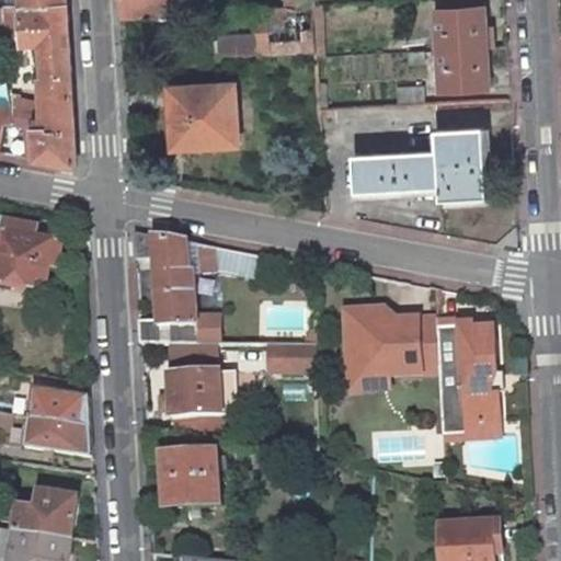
[(73,165),(64,0),(35,0),(19,1),(2,2),(3,33),(39,32),(45,124),(38,124),(30,124),(32,157),(73,165)]
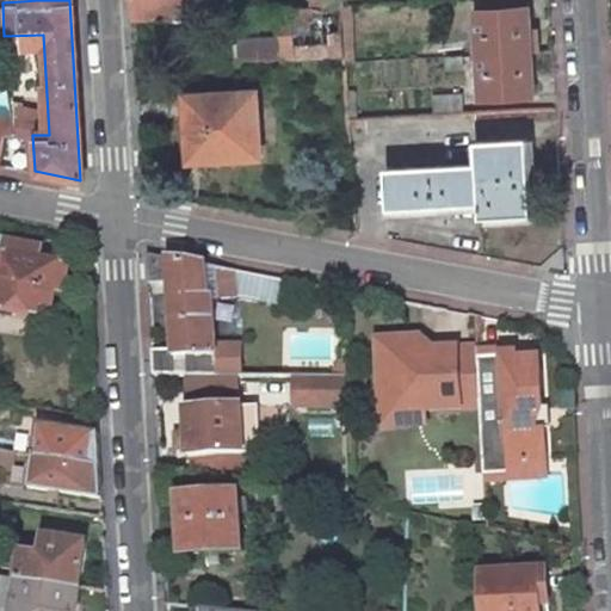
[(130,0),(133,14),(193,12),(192,0),(130,0)]
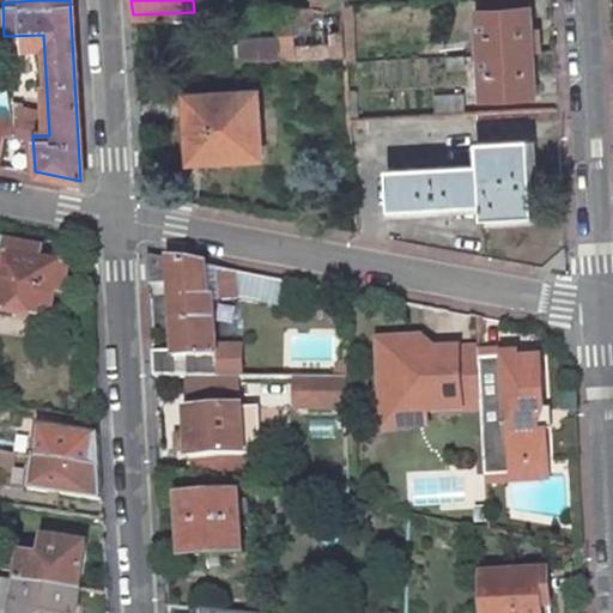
[(291,0),(291,4),(238,7),(242,58),(341,52),(346,48),(343,4),(341,0),(291,0)]
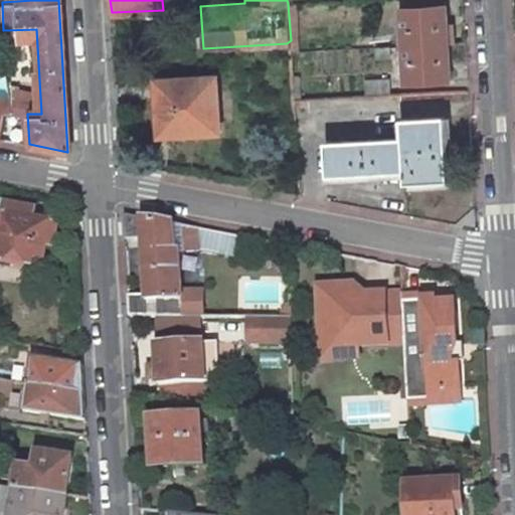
[(447,8),(402,11),(404,44),(449,41),(447,8)]
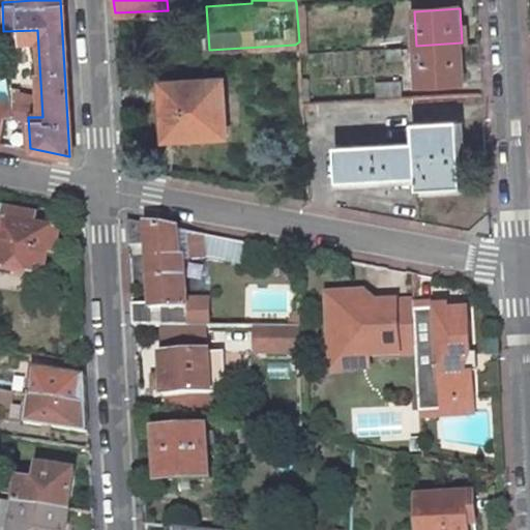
[(462,42),(416,46),(418,83),(465,81),(462,42)]
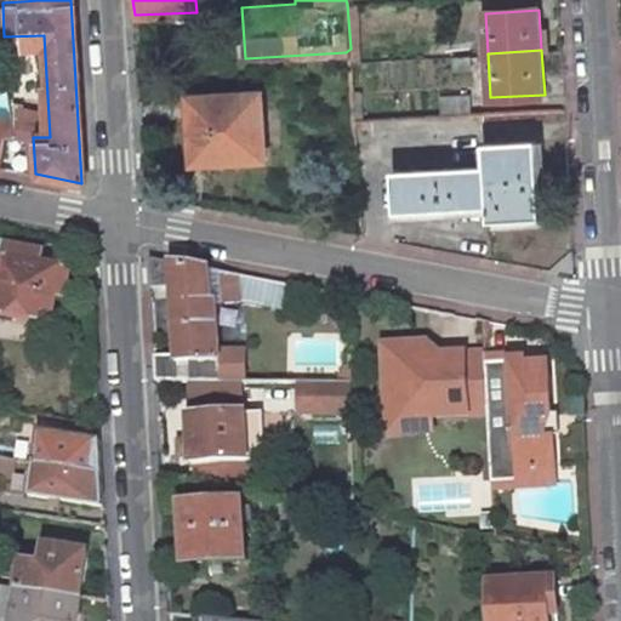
[(260,86),(193,90),(197,155),(265,151),(260,86)]
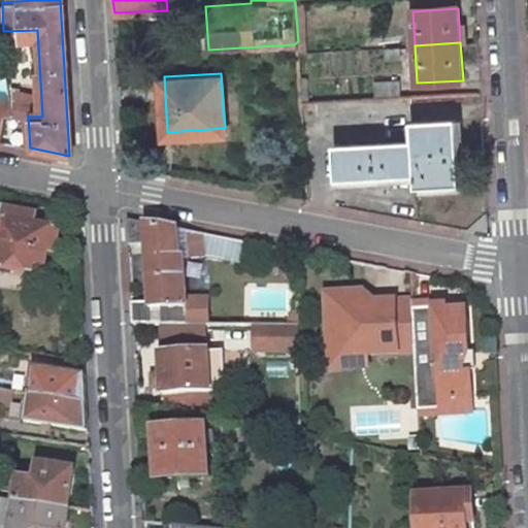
[(35,97),(5,90),(6,95),(6,98),(6,111),(28,117),(36,117),(35,97)]
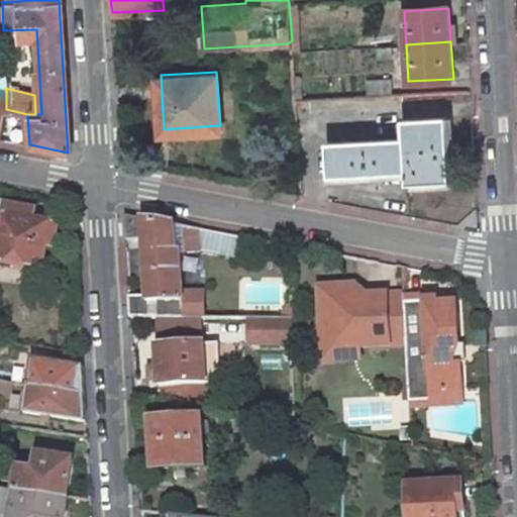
[(401,138),(326,144),(329,176),(403,171),(404,183),(449,180),(446,118),(399,122),(401,138)]
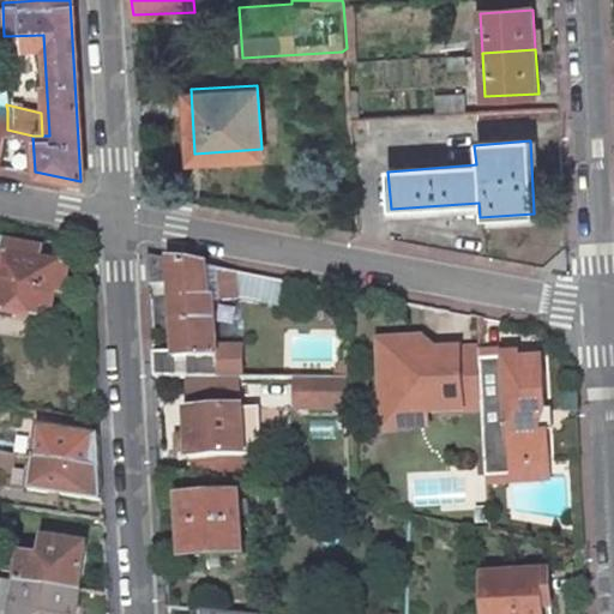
[(38,247),(8,242),(6,253),(1,253),(0,263),(0,306),(47,317),(54,286),(62,287),(66,265),(59,265),(59,260),(37,257),(38,247)]
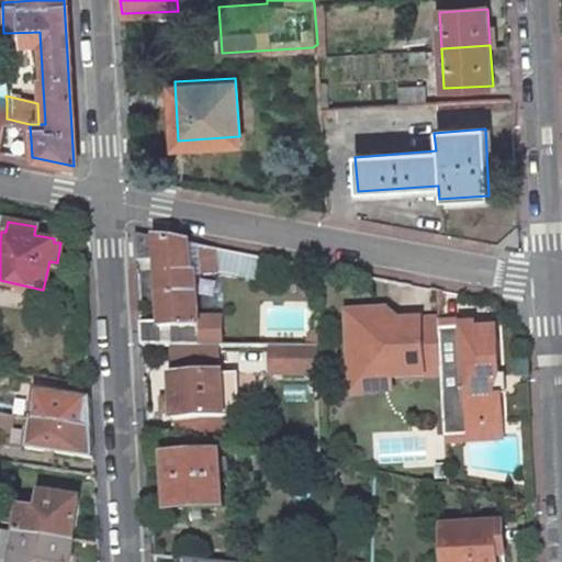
[(277,346),(321,347),(321,310),(200,314),(198,287),(192,285),(190,266),(189,242),(136,232),(138,256),(157,256),(160,318),(142,319),(143,344),(277,346)]
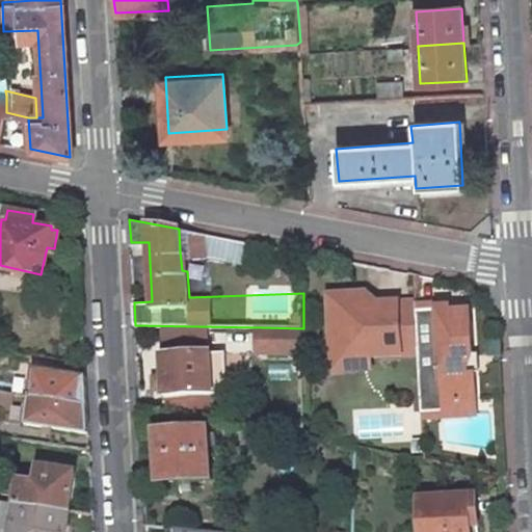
[(248,242),(179,229),(180,251),(243,262),(248,242)]
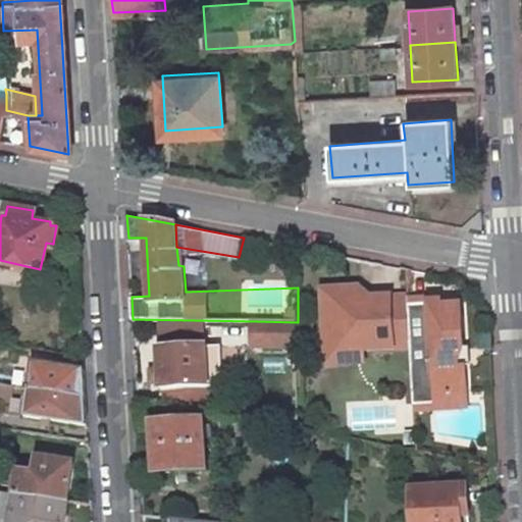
[(363,285),(325,286),(327,327),(338,326),(340,350),(366,348),(397,347),(395,295),(374,296),(374,303),(364,304),(363,296),(363,285)]
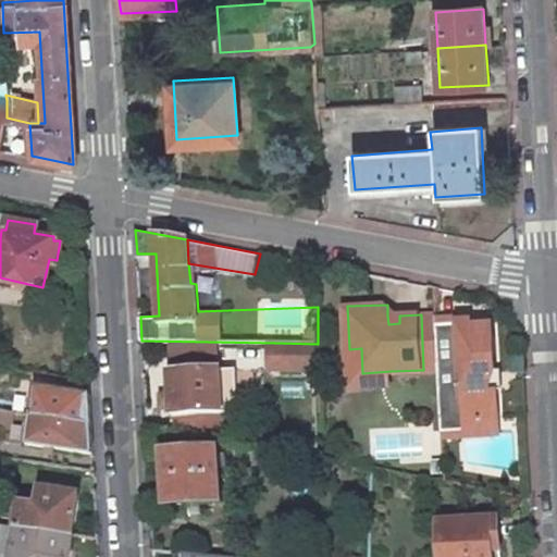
[(437,313),(421,314),(423,370),(440,369),(437,317),(437,313)]
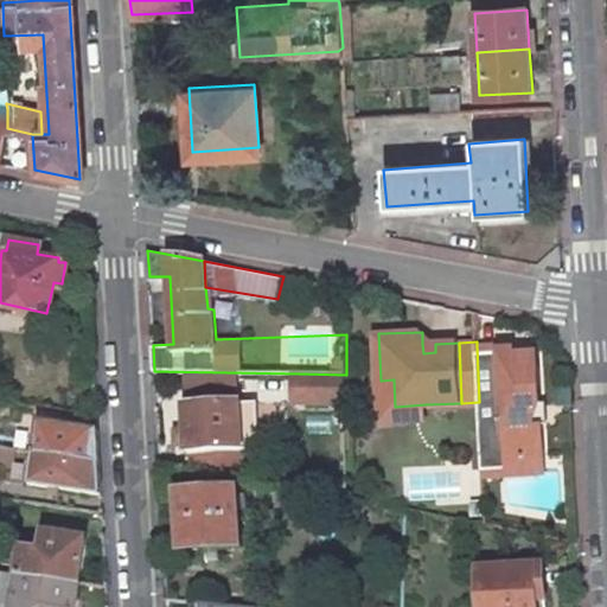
[(435,344),(422,344),(423,353),(435,352),(435,344)]
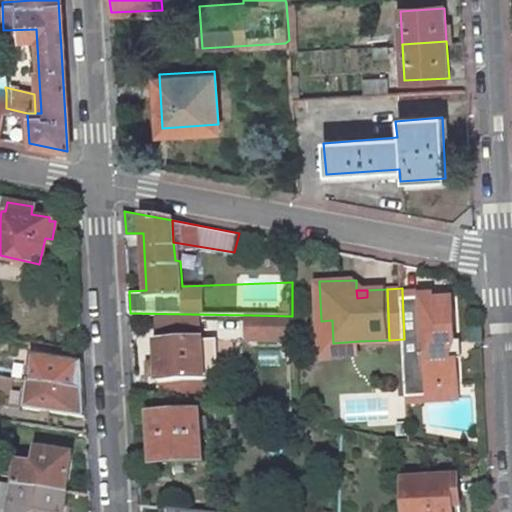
[(404,339),(407,399),(424,398),(438,382),(459,381),(457,356),(451,356),(450,340),(457,340),(456,338),(454,296),(434,297),(434,292),(421,293),(421,290),(402,291),(404,339)]
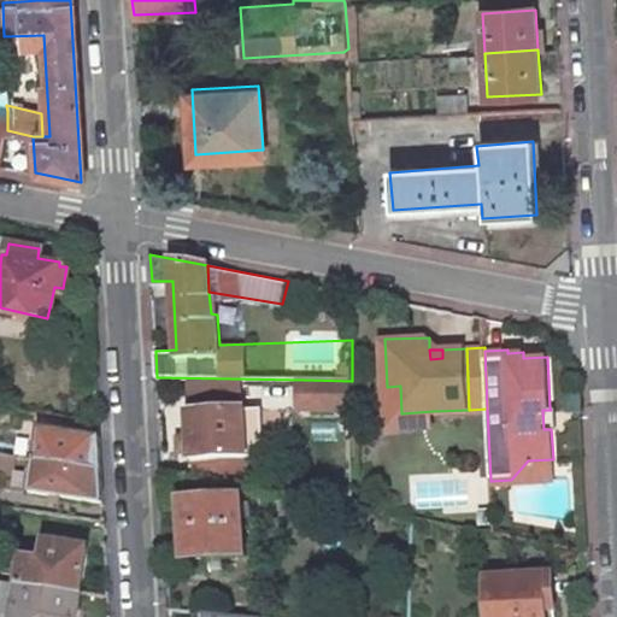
[(352,381),(304,380),(304,412),(352,411),(352,381)]
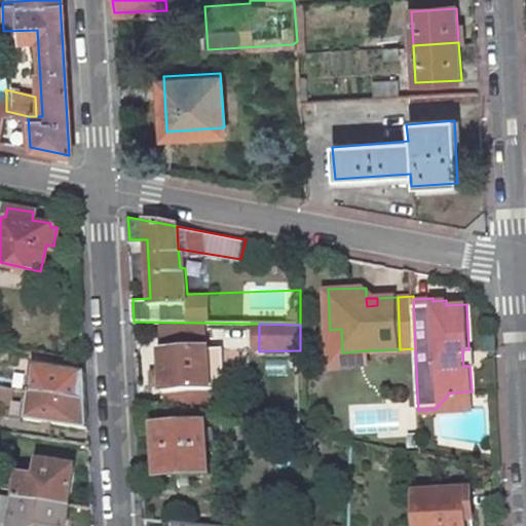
[(341,329),(330,330),(331,364),(370,363),(369,350),(342,352),(341,329)]
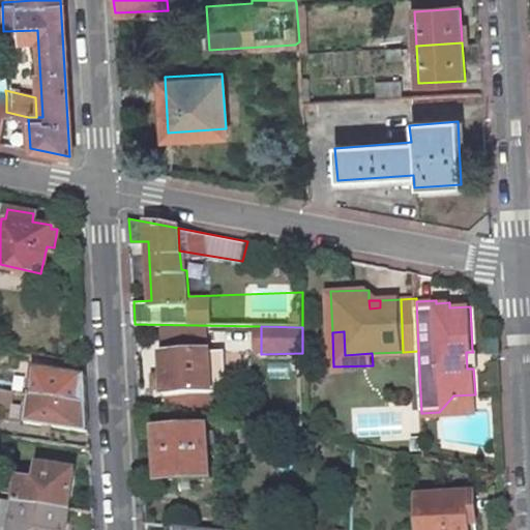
[(225,350),(164,352),(167,406),(167,408),(212,417),(211,390),(227,390),(225,350)]
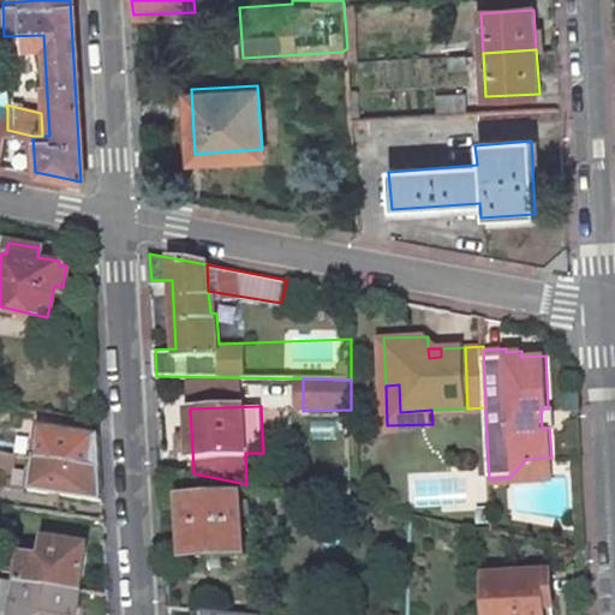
[(557,427),(556,407),(549,408),(541,408),(542,428),(549,428),(557,427)]
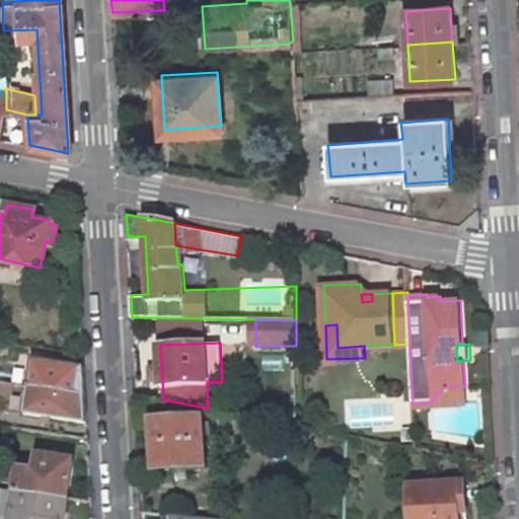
[(83,364),(31,356),(27,382),(84,391),(83,364)]
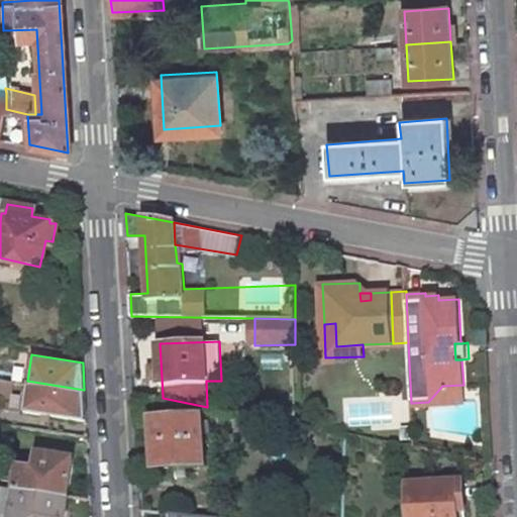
[(0,387),(9,389),(11,378),(0,376),(0,387)]
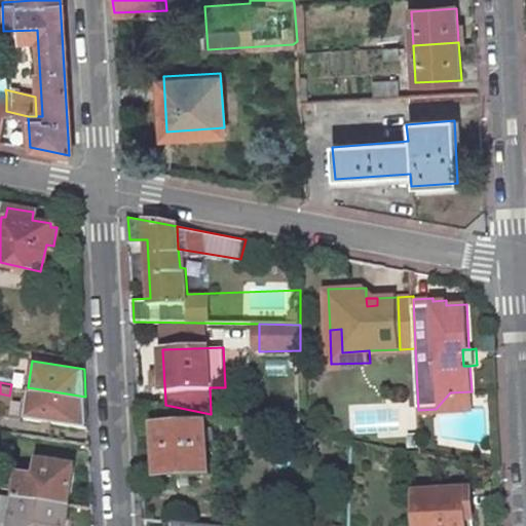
[(24,414),(87,425),(85,397),(28,387),(24,414)]
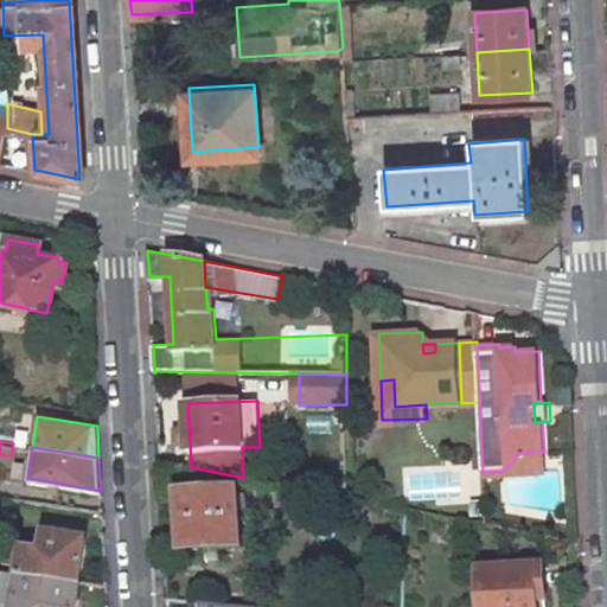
[(503,472),(544,470),(544,452),(519,453),(503,472)]
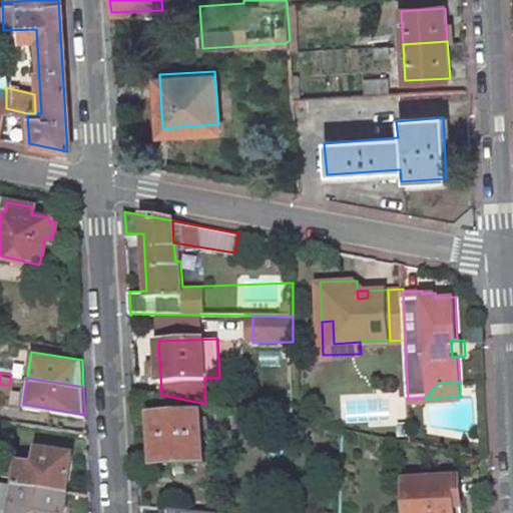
[(171,409),(151,410),(154,462),(204,459),(200,408),(186,409),(186,404),(171,405),(171,409)]
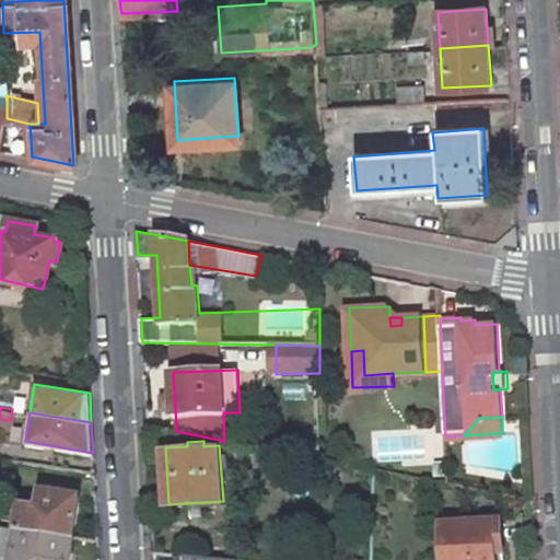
[(70,533),(76,494),(36,488),(34,503),(15,500),(11,524),(28,527),(70,533)]
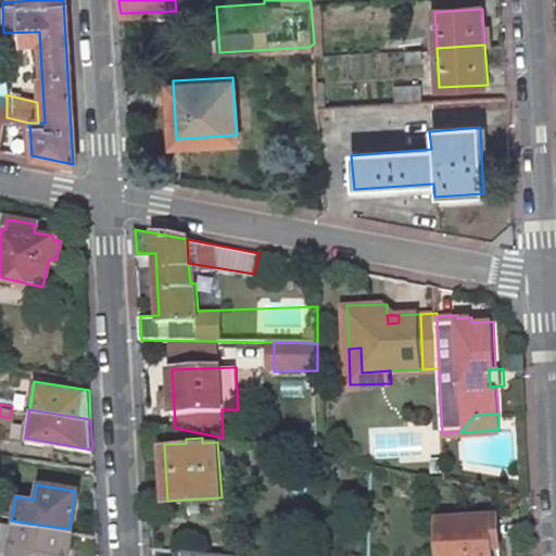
[(439,555),(489,555),(489,548),(489,540),(497,539),(496,516),(438,519),(439,555)]
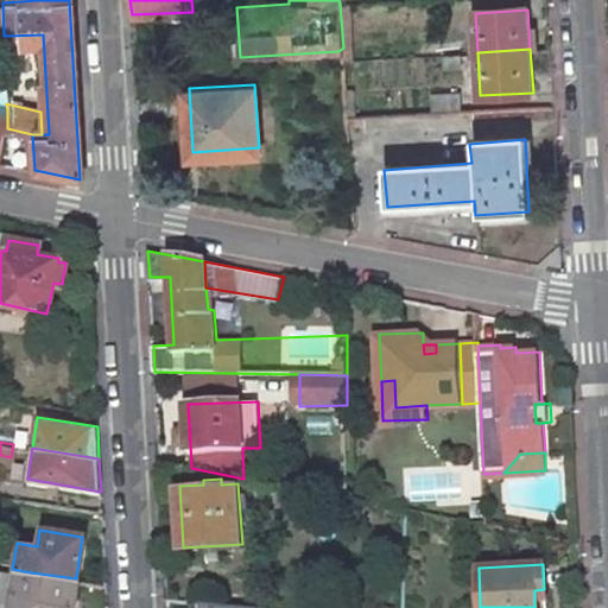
[(8,607),(71,607),(76,578),(31,572),(12,569),(0,567),(0,600),(10,602),(8,607)]
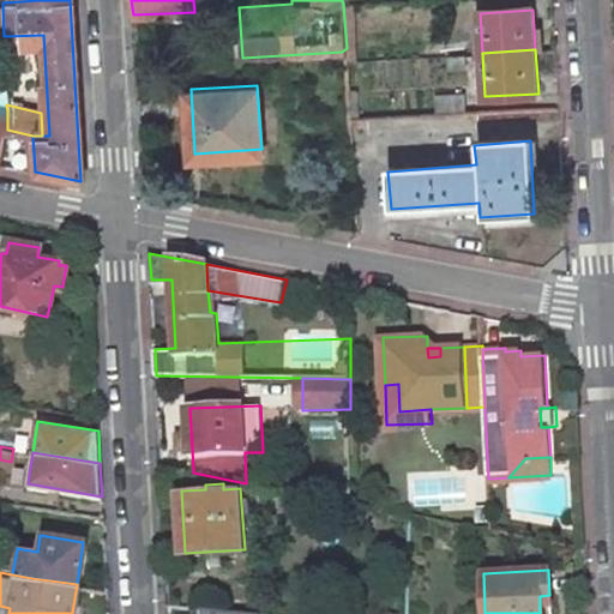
[(540,596),(540,606),(551,605),(549,595),(540,596)]
